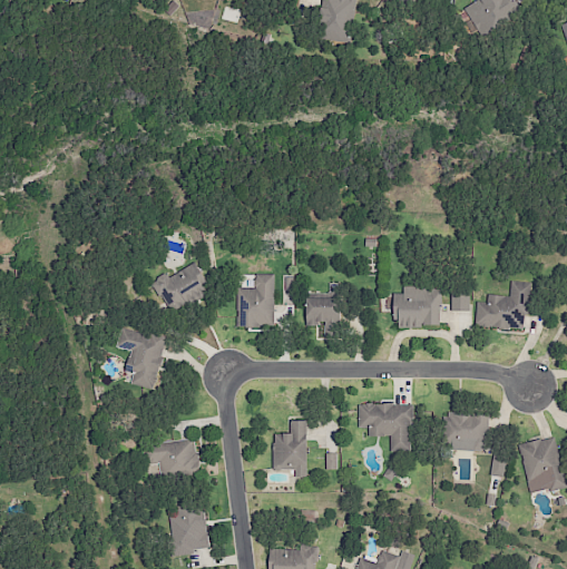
[(212,0),(207,29),(223,31),(224,21),(234,22),(236,8),(230,7),(231,0),(212,0)]
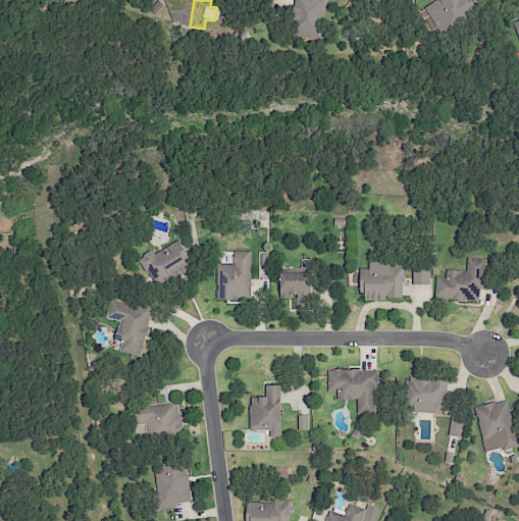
[(321,0),(319,35),(284,32),(287,0),(321,0)]
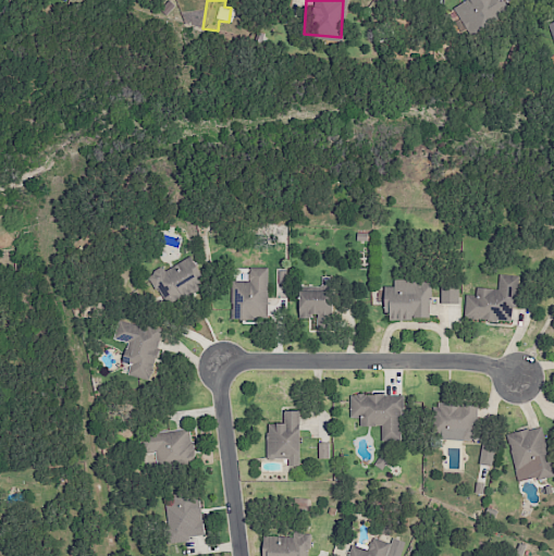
[(502,0),(513,17),(475,42),(455,12),(472,0),(502,0)]
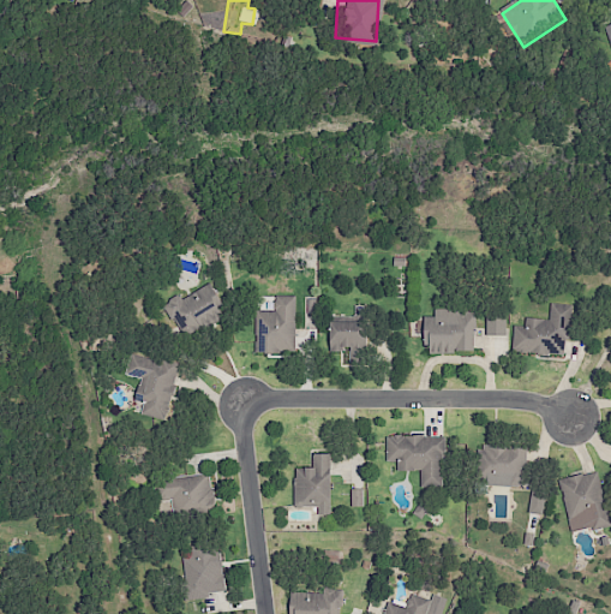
[(610,19),(600,24),(610,52),(610,19)]
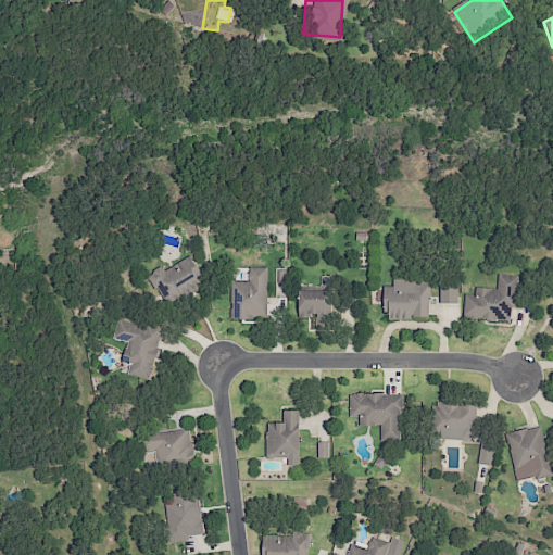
[(189,257),(203,279),(199,281),(203,289),(170,311),(148,276),(164,266),(166,272),(189,257)]
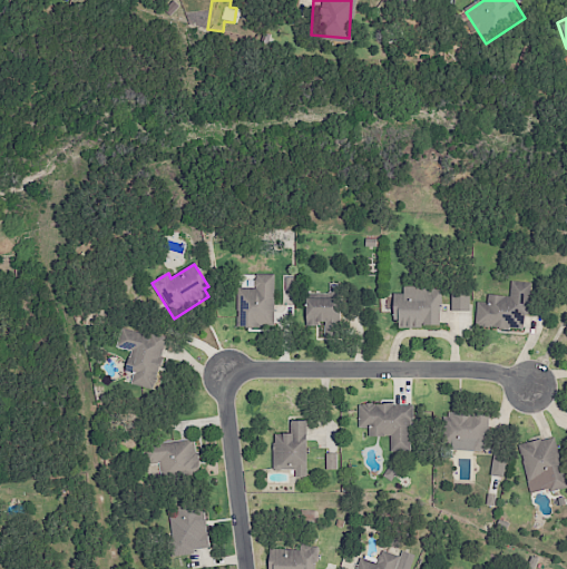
[(274,275),(274,327),(237,329),(236,287),(255,287),(255,276),(274,275)]
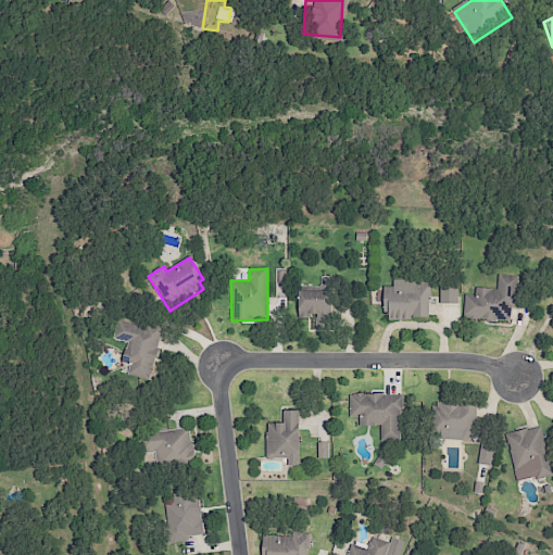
[(467,297),(477,298),(478,287),(495,289),(497,274),(518,276),(516,304),(508,303),(506,320),(465,316),(467,297)]
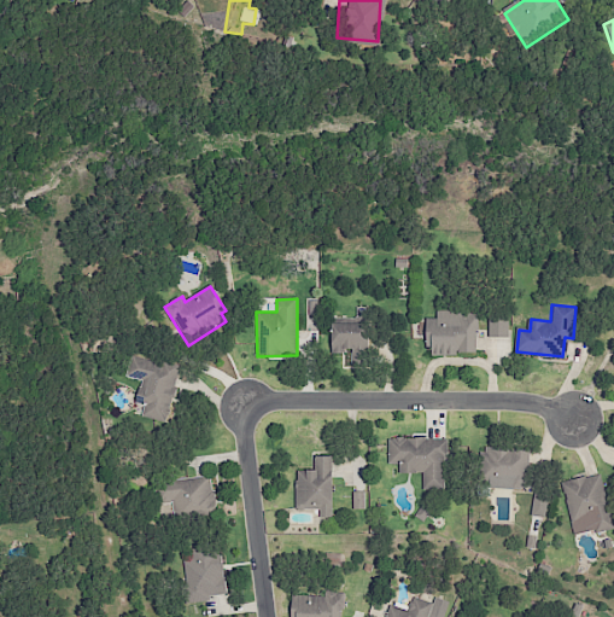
[(426,319),(427,348),(432,348),(432,358),(477,356),(475,315),(457,315),(457,319),(426,319)]
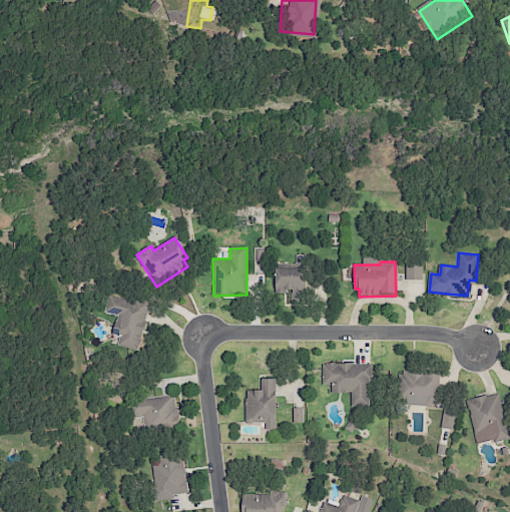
[(403,262),(403,280),(419,280),(420,262),(403,262)]
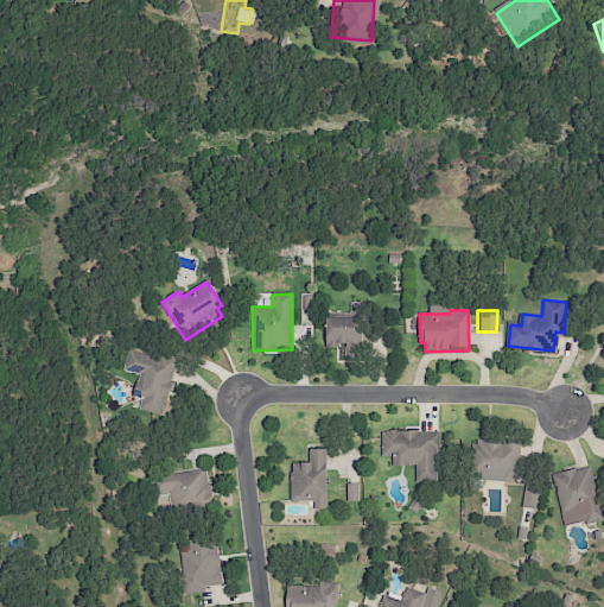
[(328,313),(326,348),(345,349),(344,359),(363,360),(364,313),(328,313)]
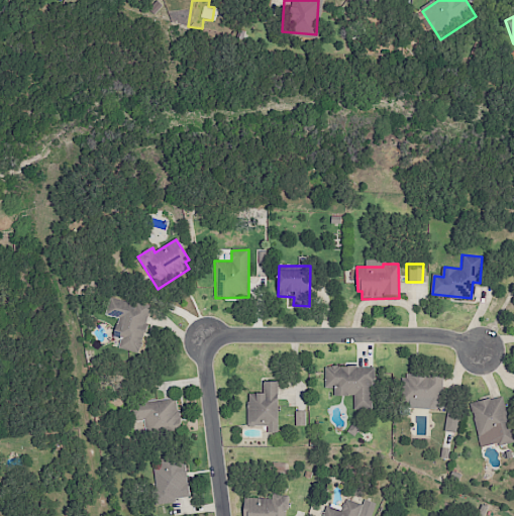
[(106,315),(119,318),(115,337),(121,338),(119,347),(138,352),(148,308),(110,299),(106,315)]
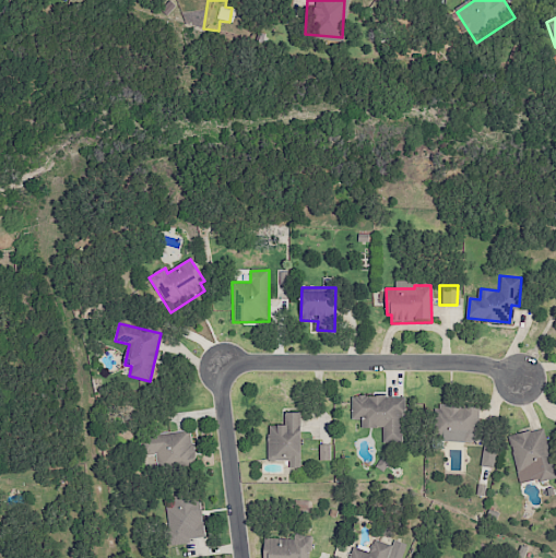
[(352,401),(352,420),(364,419),(364,429),(385,428),(385,442),(404,442),(403,400),(394,400),(352,401)]
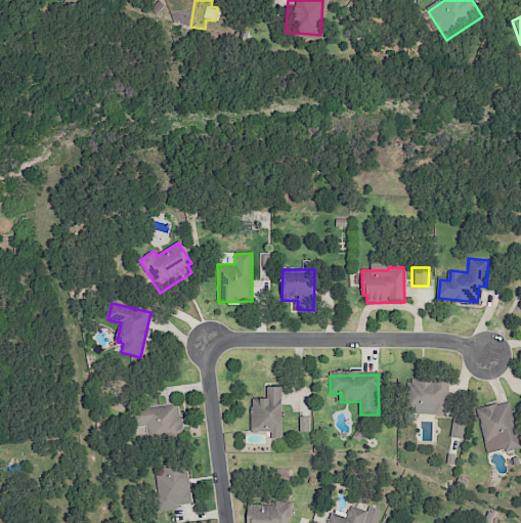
[(411,381),(449,381),(449,418),(432,418),(432,407),(411,407),(411,381)]
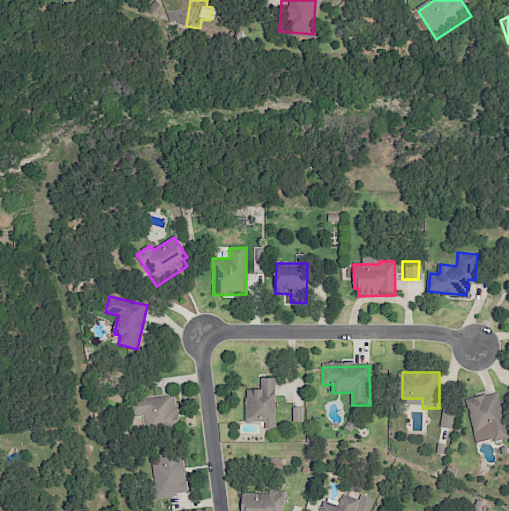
[(247,388),(247,398),(240,398),(244,421),(267,420),(267,426),(276,426),(275,377),(262,377),(262,388),(247,388)]
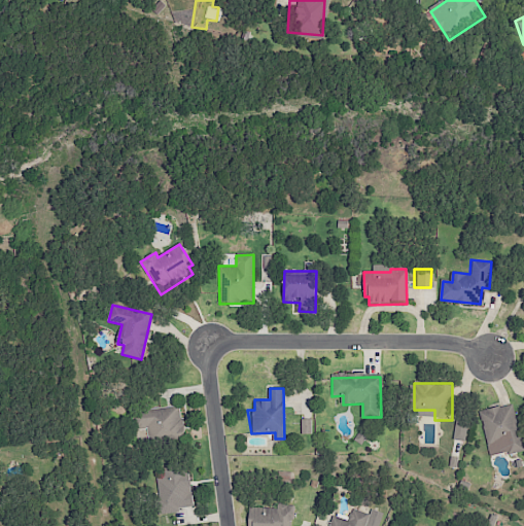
[(132,413),(180,405),(186,442),(152,447),(149,429),(135,431),(132,413)]
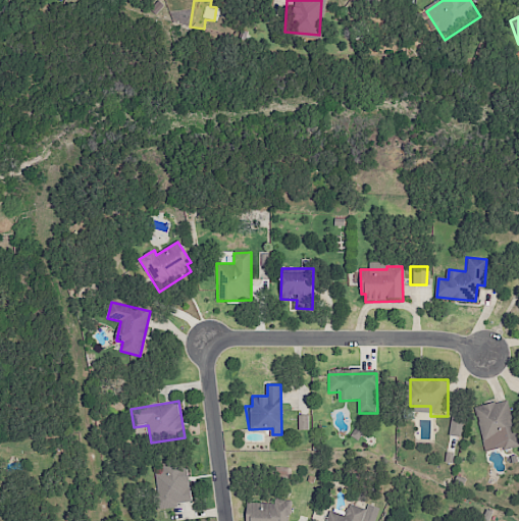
[(474,410),(481,444),(497,439),(500,451),(518,447),(509,402),(474,410)]
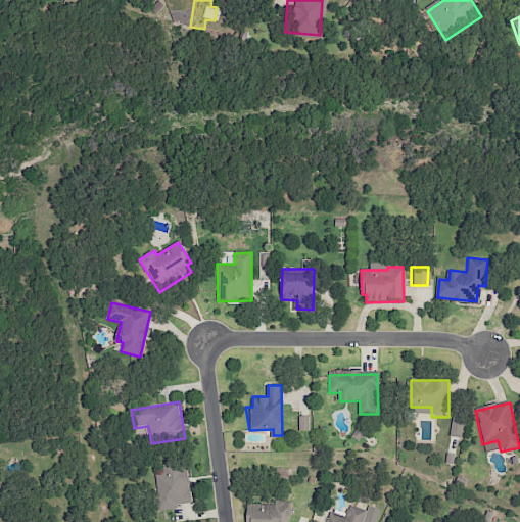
[(297,415),(297,429),(312,429),(312,415),(297,415)]
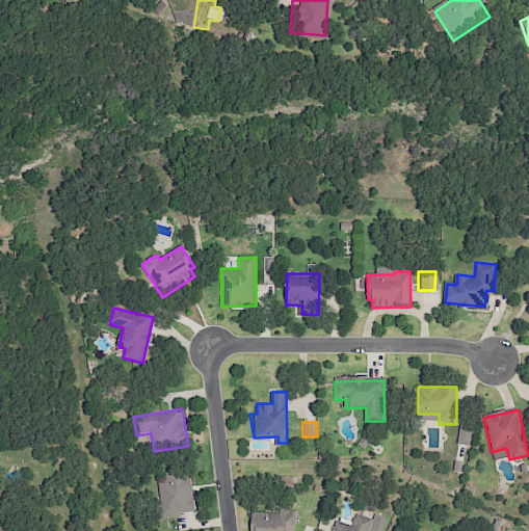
[(470,424),(457,422),(454,443),(466,445),(470,424)]
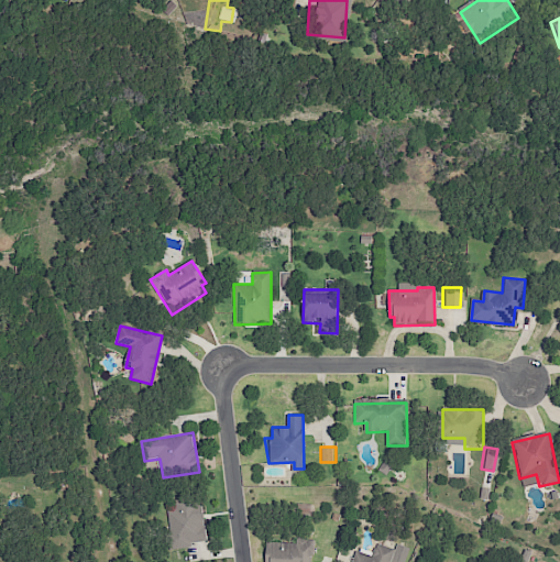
[(382,474),(391,462),(383,458),(374,469),(382,474)]
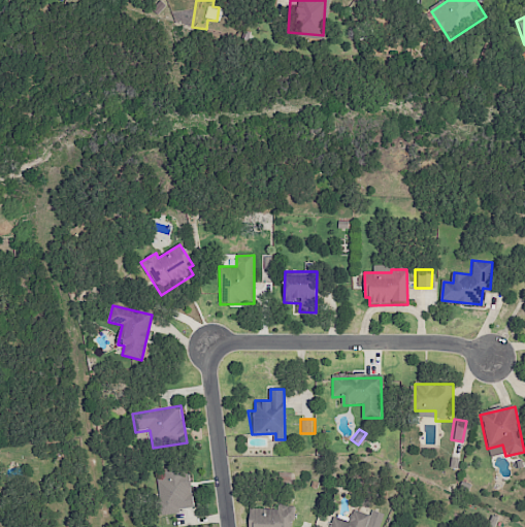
[(162,517),(157,481),(164,481),(163,471),(184,468),(185,476),(190,475),(195,506),(179,509),(179,515),(162,517)]
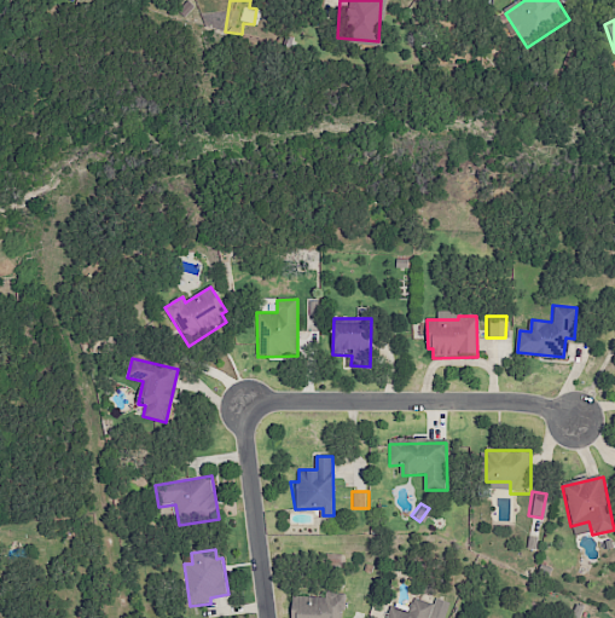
[(343,617),(343,610),(347,608),(346,591),(337,591),(337,585),(325,585),(325,596),(295,596),(294,617),(343,617)]
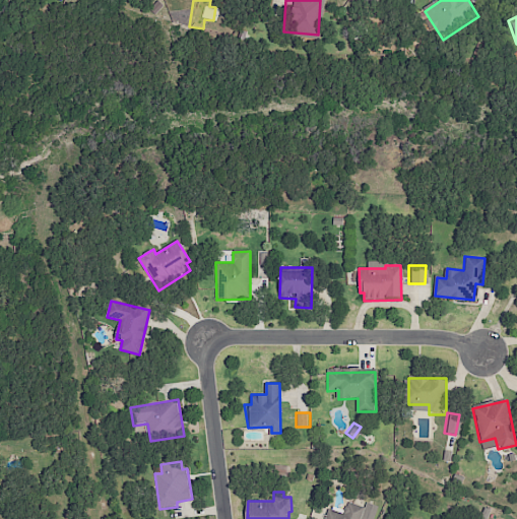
[(324,518),(328,509),(344,514),(349,502),(364,506),(361,517),(367,518),(324,518)]
